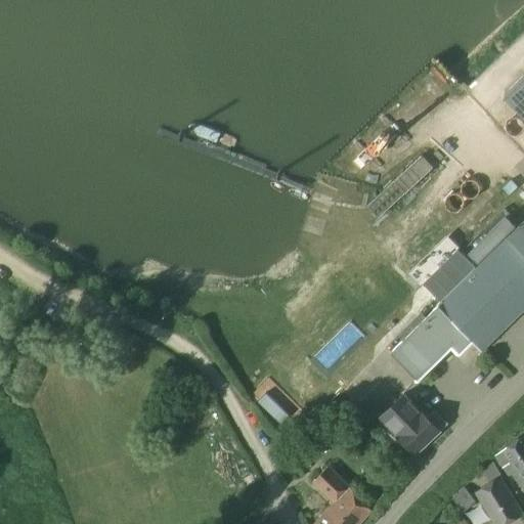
[(523,75),(505,94),(523,113),(523,218),(520,223),(506,208),(461,251),(459,249),(424,284),(440,301),(437,304),(439,305),(391,352),(416,377),(416,382),(420,382),(452,349),(459,355),(462,354),(474,343),(482,351),(523,310),(523,75)]
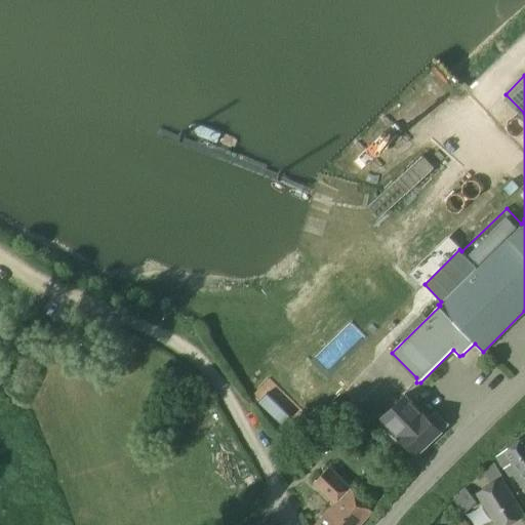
[(421,410),(405,394),(381,417),(416,454),(442,430),(441,430),(448,423),(436,411),(430,417),(422,410),(421,410)]
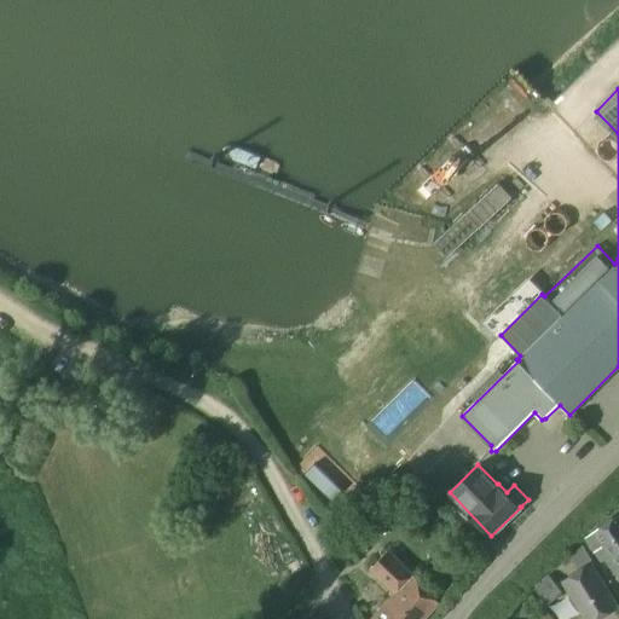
[(618,513),(585,538),(595,553),(600,549),(618,576),(618,513)]
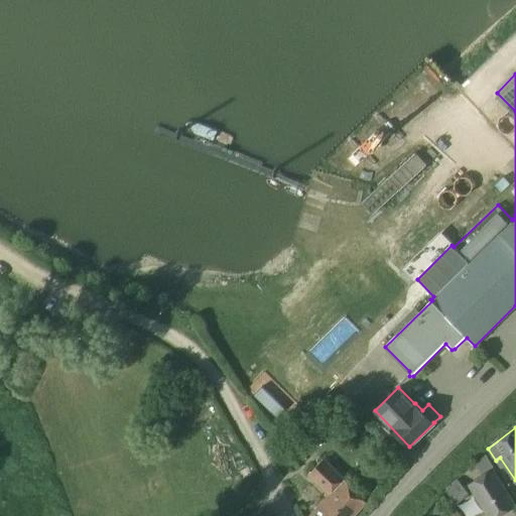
[(353,515),(366,503),(325,460),(309,475),(330,495),(309,515),(353,515)]
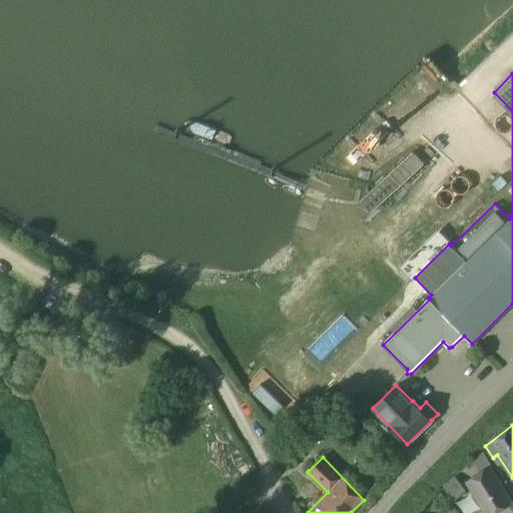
[(499,512),(512,504),(512,502),(492,469),(469,484),(486,512),(499,512)]
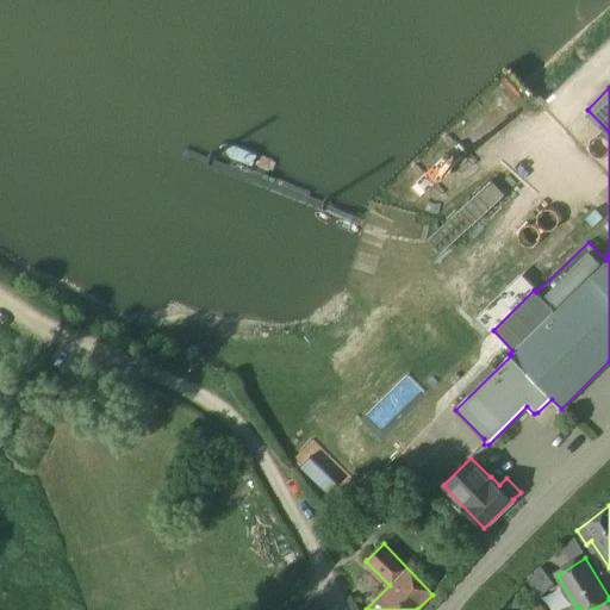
[(531,592),(536,599),(543,593),(555,585),(541,566),(530,576),(522,582),(527,587),(531,592)]
